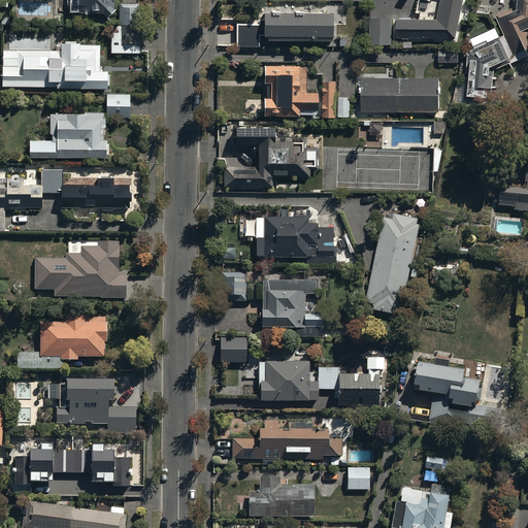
[(66,0),(67,0),(67,1),(67,2),(67,3),(68,4),(68,5),(69,11),(102,11),(106,17),(114,9),(113,0),(66,0)]
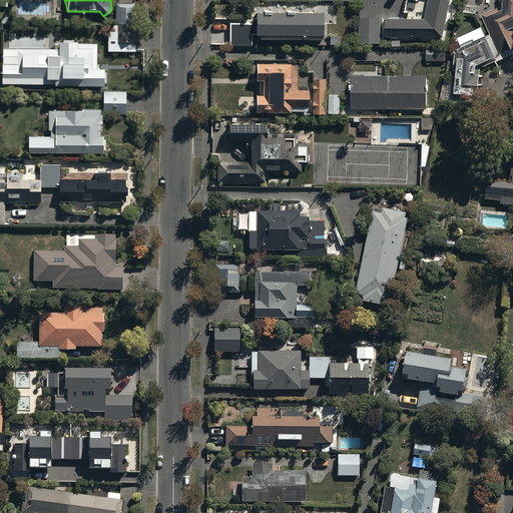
[(427,0),(424,18),(385,18),(385,36),(442,36),(449,0),(427,0)]
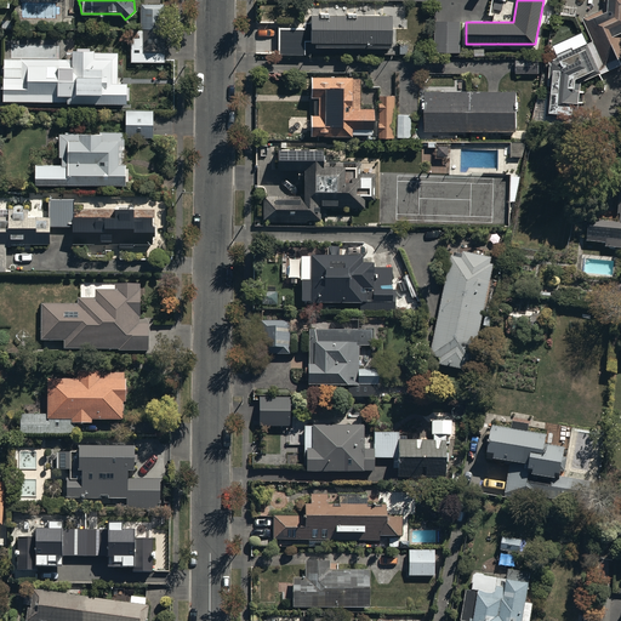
[(620,0),(604,0),(604,9),(582,18),(593,41),(574,51),(573,47),(558,55),(558,57),(550,60),(547,85),(551,85),(551,91),(546,90),(543,118),(577,120),(579,101),(581,83),(620,66),(620,63),(619,57),(620,55),(620,0)]
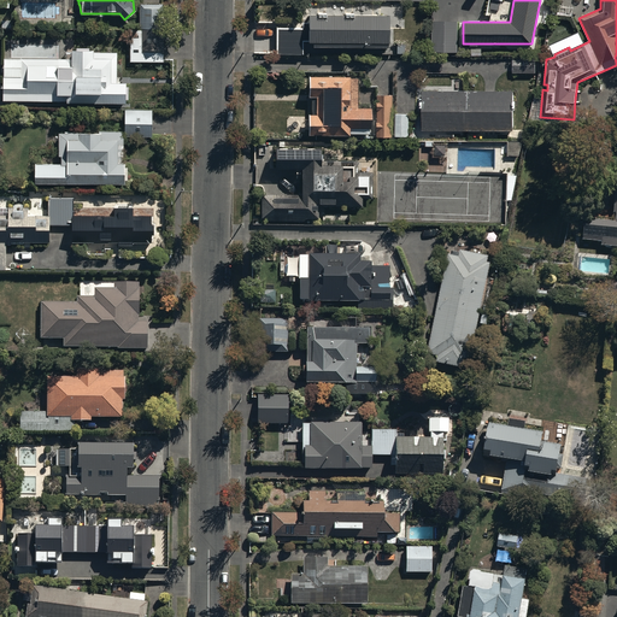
[(163,4),(140,4),(140,28),(130,28),(130,62),(163,62),(163,4)]
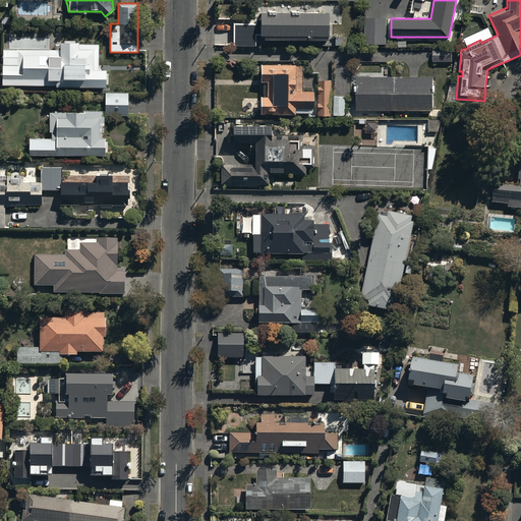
[(254,22),(233,22),(233,45),(254,45),(254,34),(265,34),(265,37),(328,38),(328,11),(298,11),(298,14),(290,14),(291,11),(275,11),(275,13),(268,13),(268,11),(261,11),(261,18),(254,18),(254,22)]
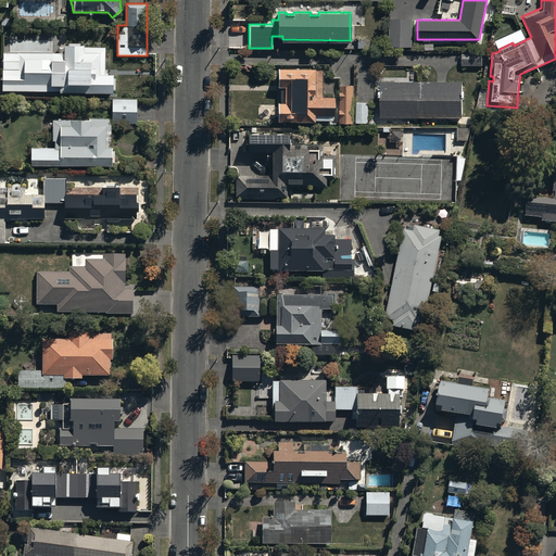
[(413,46),(413,17),(390,17),(389,46),(413,46)]
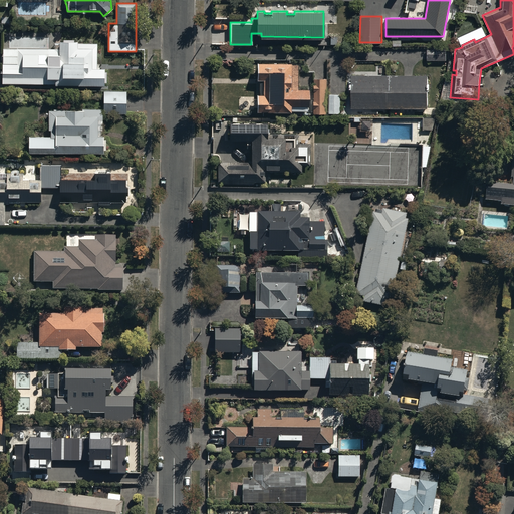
[(60,49),(3,48),(3,83),(104,85),(104,68),(97,68),(97,48),(92,48),(78,48),(78,41),(60,41),(60,49)]
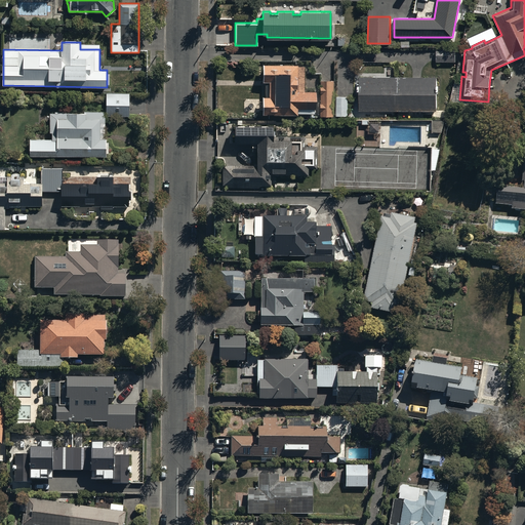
[(436,48),(436,62),(455,62),(455,48),(436,48)]
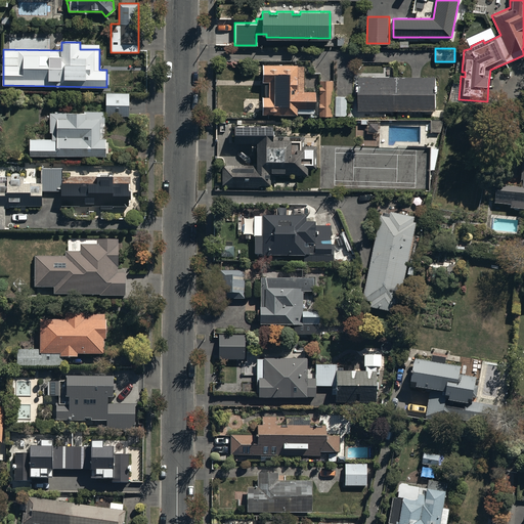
[(262,82),(264,82),(264,96),(262,96),(261,114),(297,114),(297,107),(314,107),(315,90),(303,90),(303,66),(297,66),(297,64),(262,63),(262,82)]
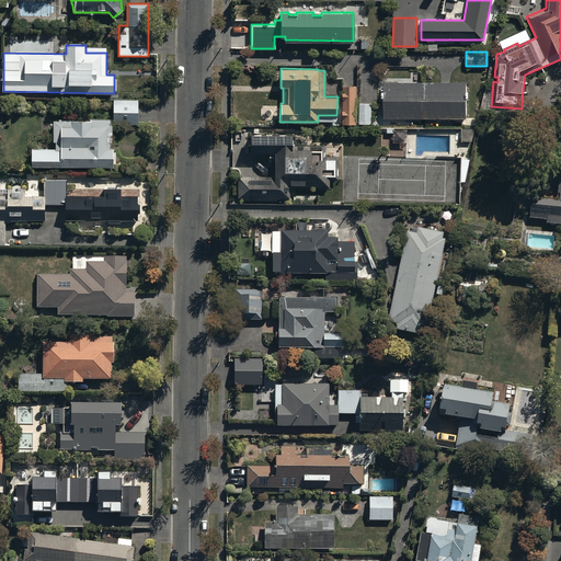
[(465,82),(384,82),(384,118),(465,118),(465,82)]
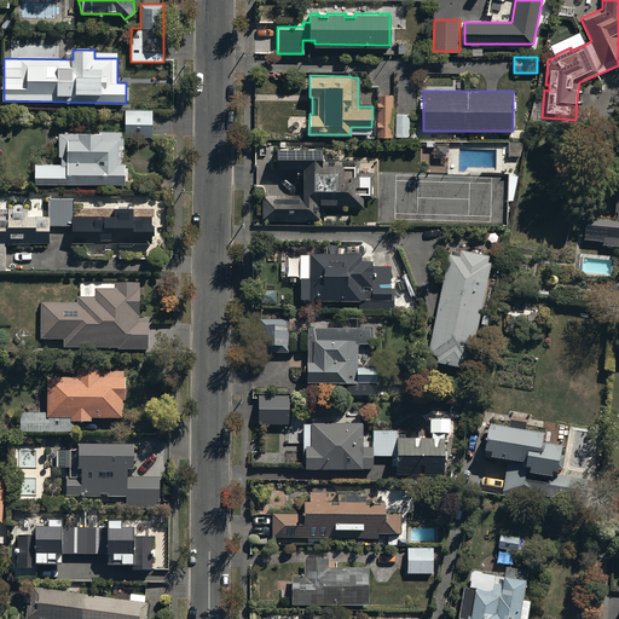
[(393,94),(377,94),(377,136),(393,136),(393,94)]
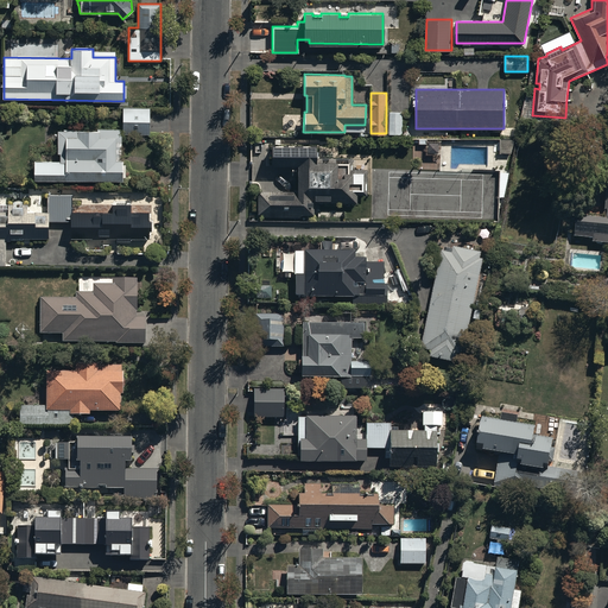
[(124,107),(124,134),(150,134),(150,107),(124,107)]
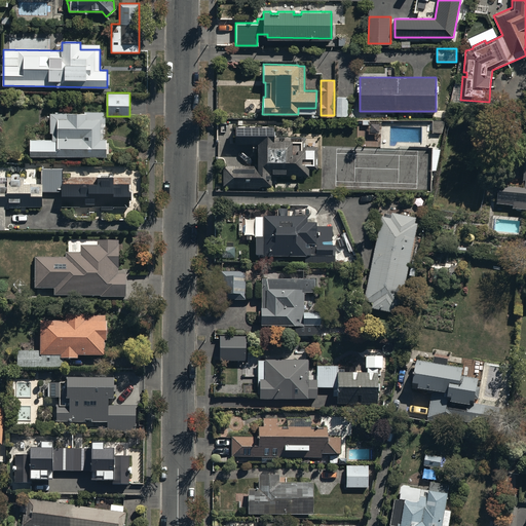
[(349,97),(337,97),(337,115),(349,115),(349,97)]
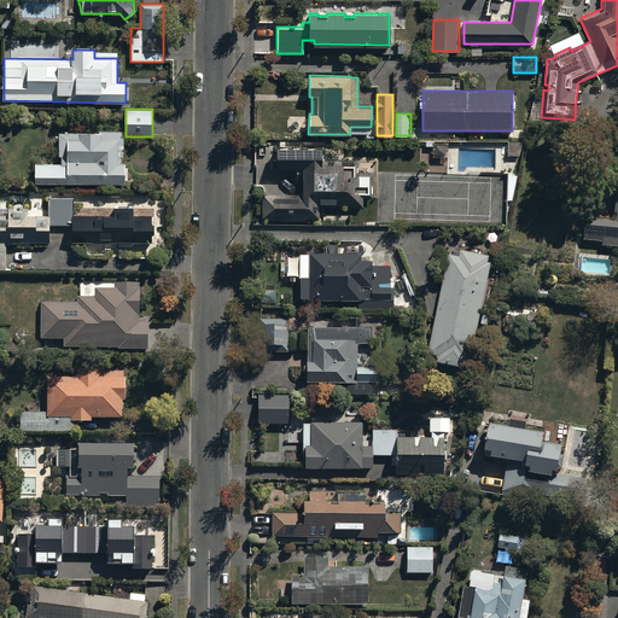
[(60,163),(35,163),(35,182),(124,184),(124,180),(127,180),(127,165),(126,165),(126,150),(123,149),(123,132),(59,130),(58,156),(60,156),(60,163)]
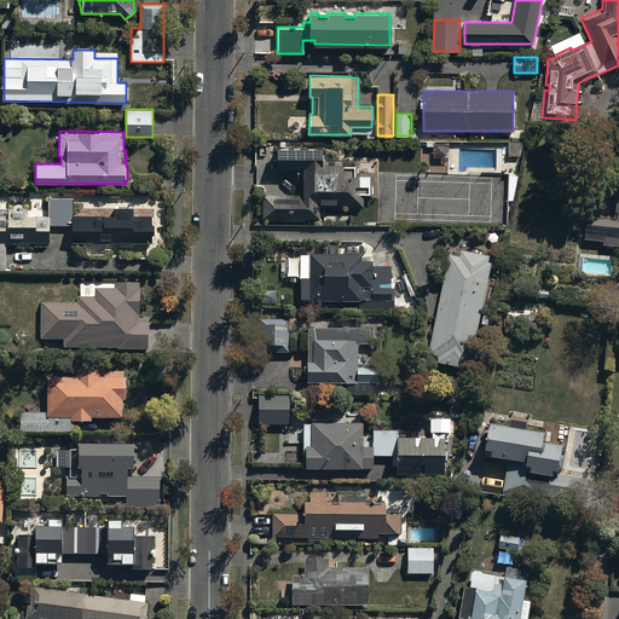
[(524,142),(509,142),(509,156),(520,156),(524,142)]
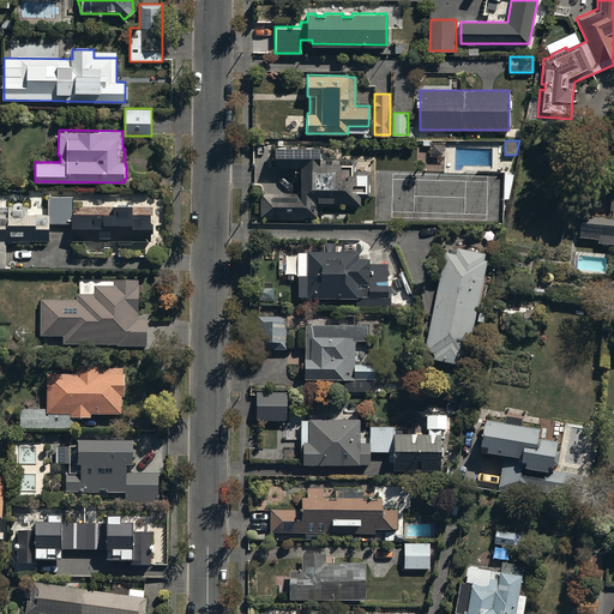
[(356,160),(319,160),(319,146),(274,146),(272,167),(300,167),(300,192),(265,192),(265,220),(317,220),(317,204),(361,204),(361,196),(371,197),(371,170),(356,170),(356,160)]
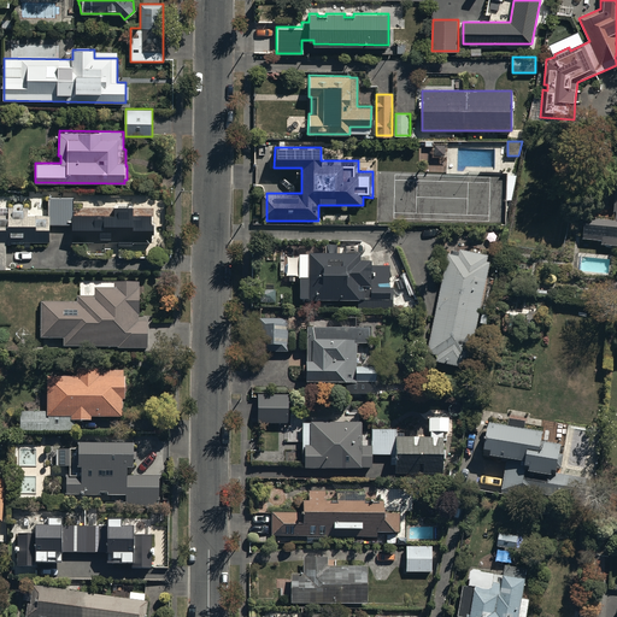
[(583,218),(583,239),(601,240),(601,246),(616,246),(616,186),(615,211),(616,211),(616,215),(616,221),(583,218)]
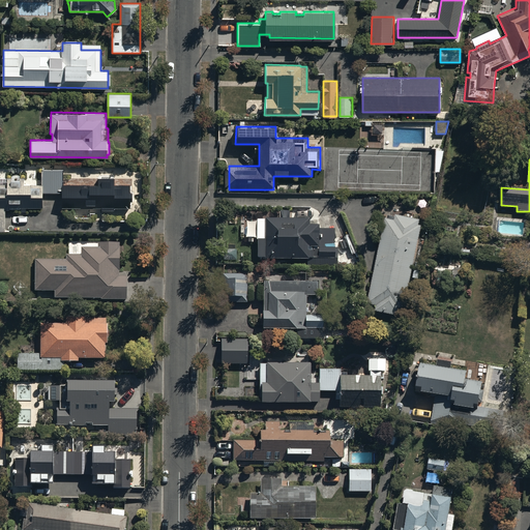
[(42,185),(42,192),(61,192),(61,207),(100,207),(100,210),(115,210),(115,207),(130,207),(130,185),(114,185),(114,178),(98,178),(98,184),(69,184),(69,178),(63,178),(63,170),(42,170),(42,185)]
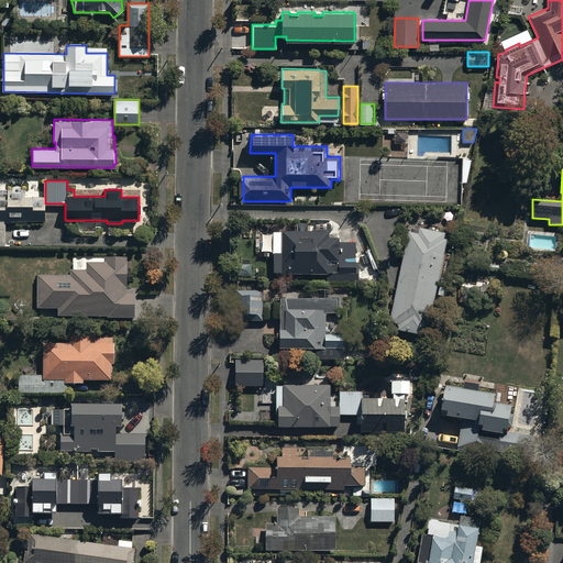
[(45,203),(45,197),(25,197),(25,188),(0,187),(0,244),(6,245),(6,222),(21,222),(21,220),(45,220),(45,203)]
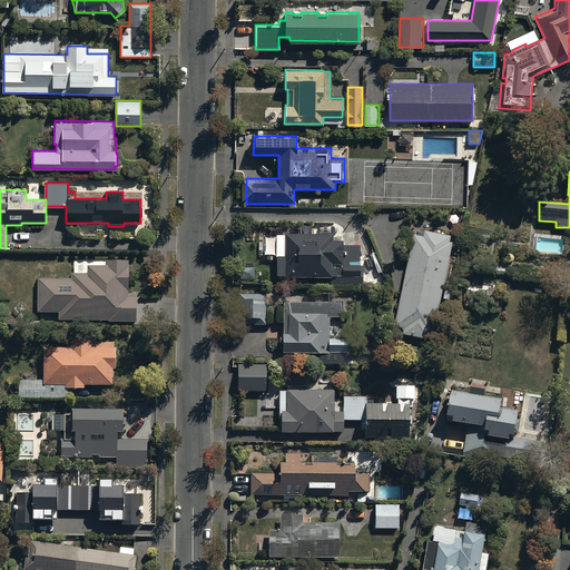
[(415,232),(394,326),(404,328),(403,335),(433,341),(455,236),(425,231),(425,234),(415,232)]
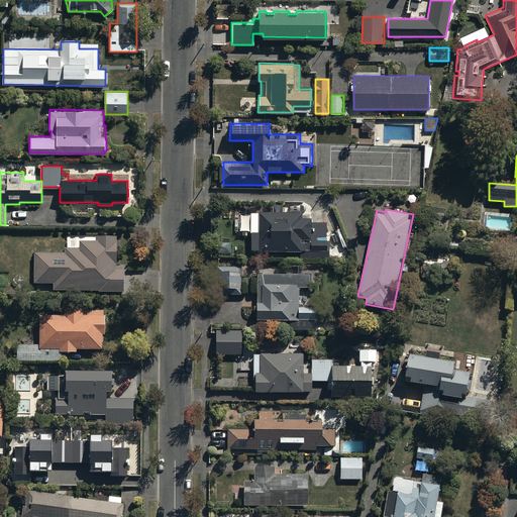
[(259,233),(250,232),(250,251),(329,251),(329,241),(326,241),(326,223),(311,222),(311,219),(302,219),(302,213),(260,212),(259,233)]
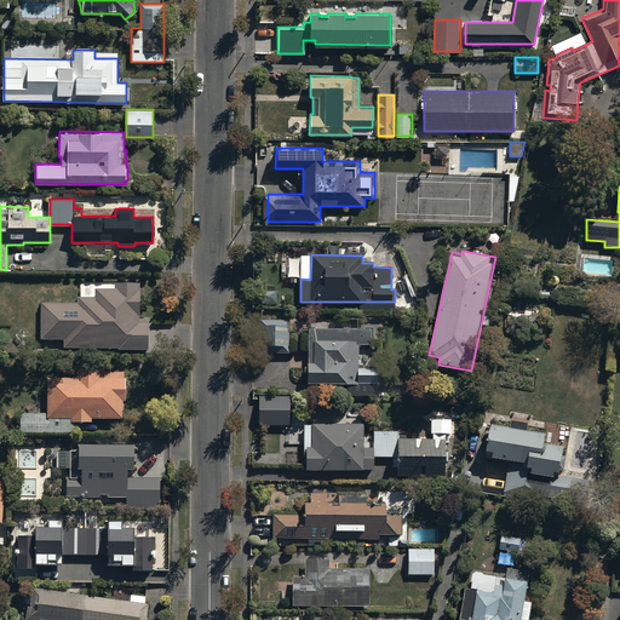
[(115,285),(115,290),(96,290),(95,298),(78,298),(78,304),(41,304),(41,342),(65,342),(65,349),(120,350),(120,351),(149,351),(149,323),(139,323),(141,285),(115,285)]
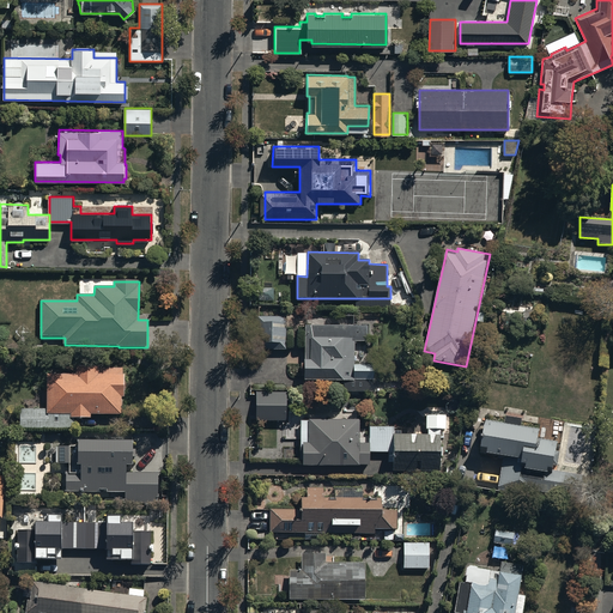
[(258,317),(258,350),(286,350),(286,317),(258,317)]
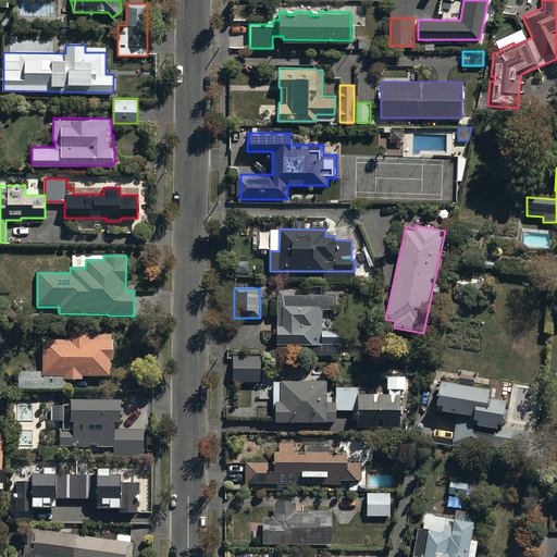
[(333,309),(333,295),(276,295),(276,345),(312,345),(312,356),(335,356),(335,344),(338,345),(338,331),(322,331),(322,309),(333,309)]
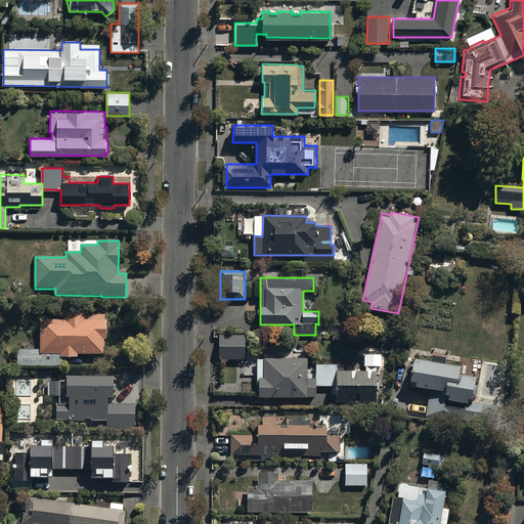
[(41,350),(18,350),(18,366),(63,366),(63,358),(79,358),(79,355),(104,355),(104,340),(106,340),(106,315),(85,315),(85,313),(66,313),(66,320),(41,320),(41,350)]
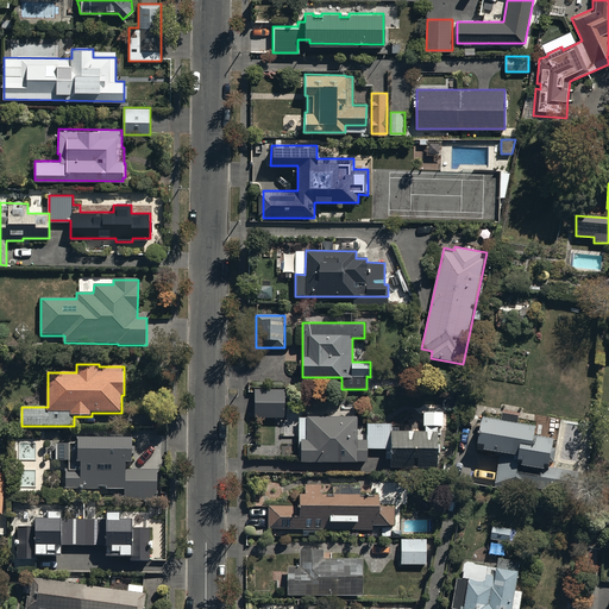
[(255,389),(253,418),(284,418),(284,389),(255,389)]
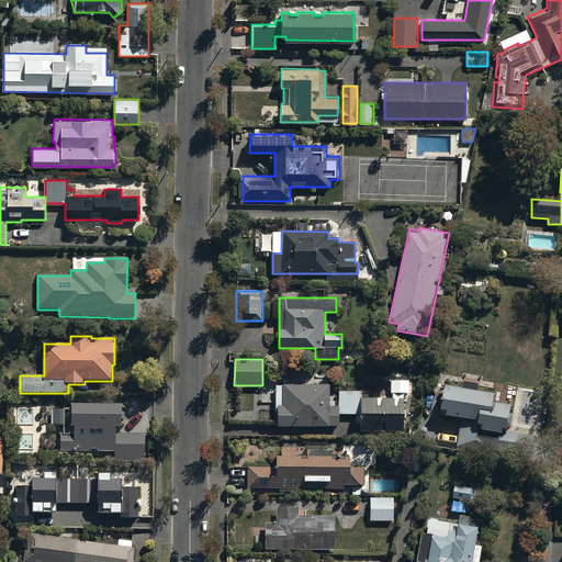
[(338,406),(339,414),(360,414),(360,431),(404,433),(403,402),(407,402),(407,394),(408,394),(408,380),(390,381),(390,393),(392,393),(392,398),(363,398),(363,391),(338,391),(338,406)]
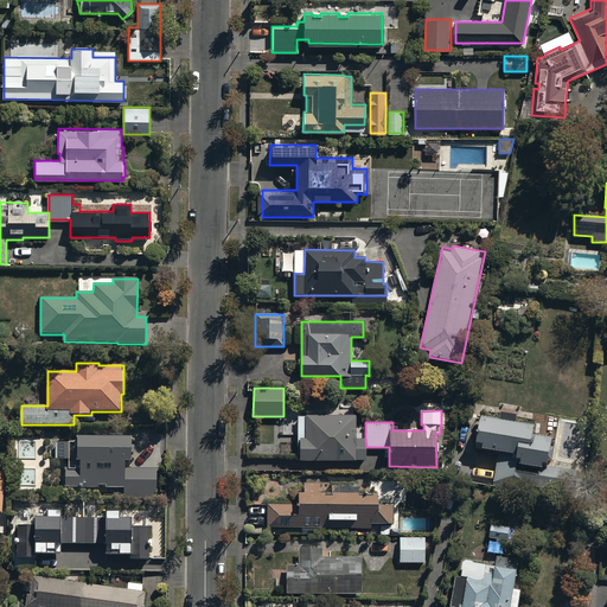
[(500,419),(481,415),(478,442),(484,443),(484,448),(499,451),(494,485),(537,492),(538,486),(572,492),(575,468),(549,465),(549,459),(553,459),(554,446),(551,446),(553,438),(532,434),(534,425),(517,422),(518,414),(502,411),(500,419)]
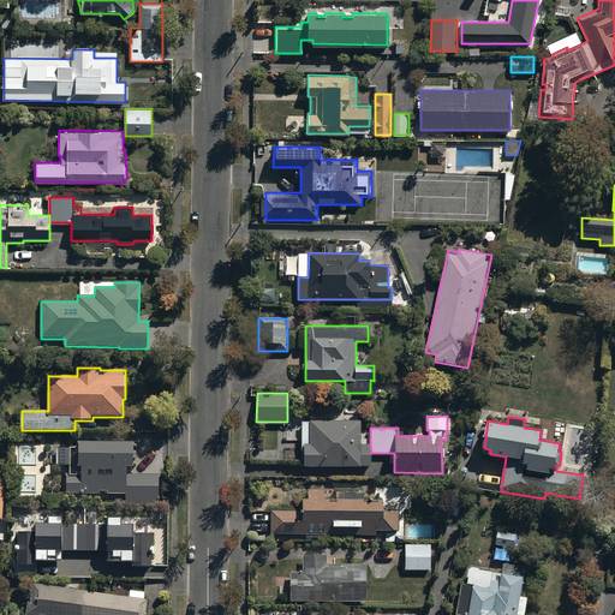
[(371,453),(370,445),(360,445),(359,422),(302,422),(300,461),(304,461),(304,467),(370,466),(371,453)]
